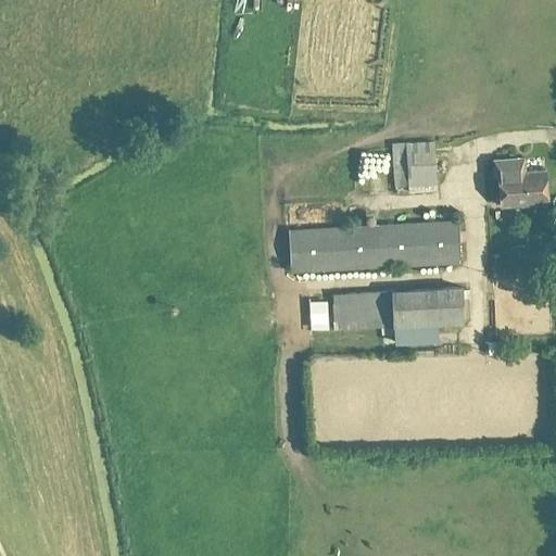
[(436,191),(436,186),(432,141),(404,142),(391,143),(393,187),(394,187),(394,193),(403,193),(403,194),(432,193),(436,191)]
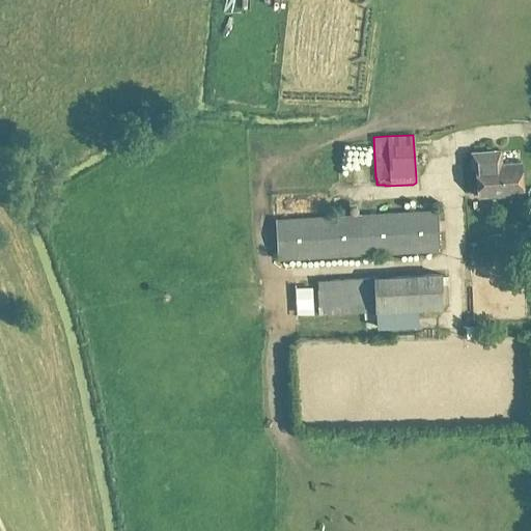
[(364,152),(344,148),(339,173),(358,177),(364,152)]
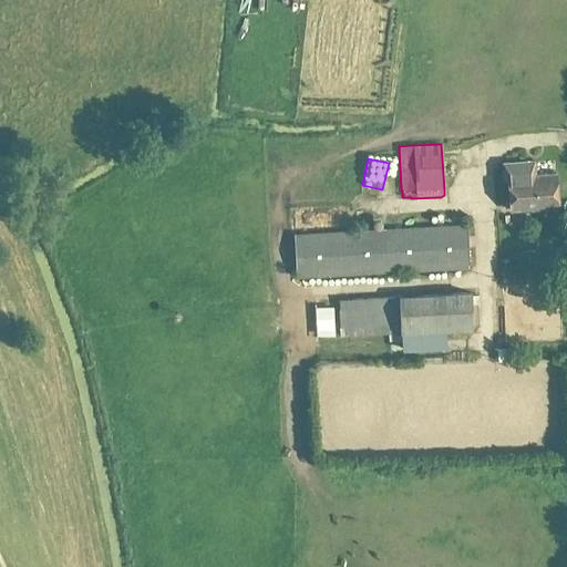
[(526,175),(525,162),(502,163),(503,178),(507,178),(509,210),(557,206),(555,173),(526,175)]
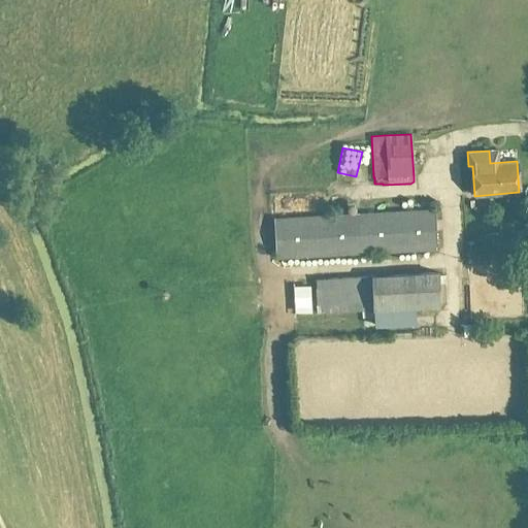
[(273,219),(275,258),(435,250),(433,210),(273,219)]
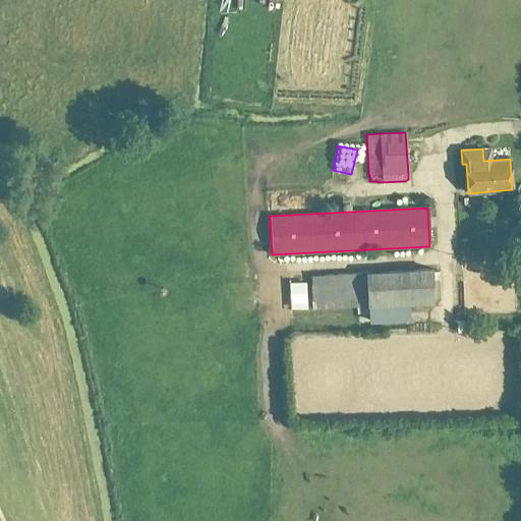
[(312,308),(357,306),(432,302),(430,269),(310,276),(312,308)]
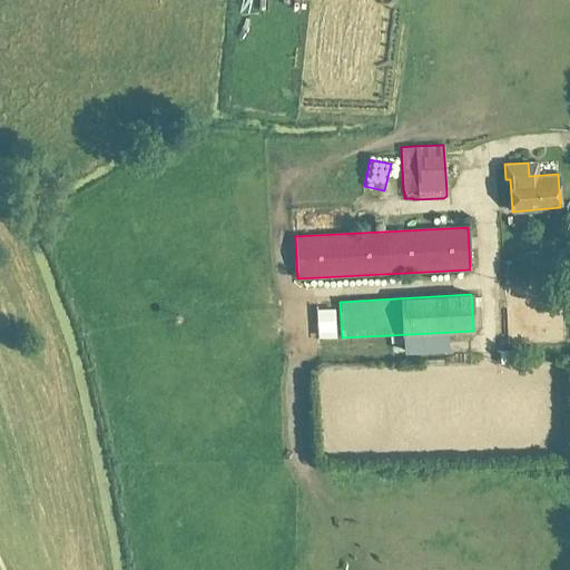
[(322,340),(338,340),(337,315),(321,315),(322,340)]
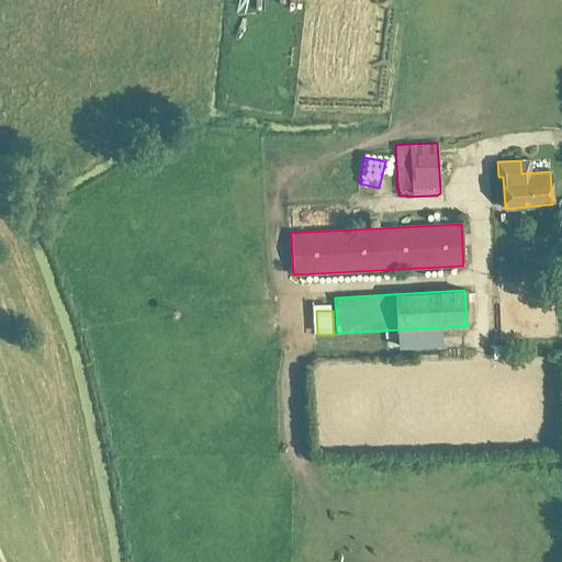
[(492,364),(508,364),(508,349),(492,349),(492,364)]
